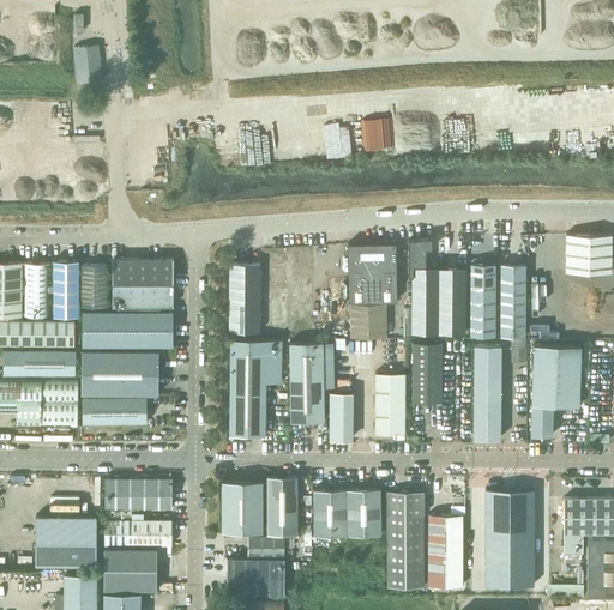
[(98,47),(74,49),(77,85),(101,83),(98,47)]
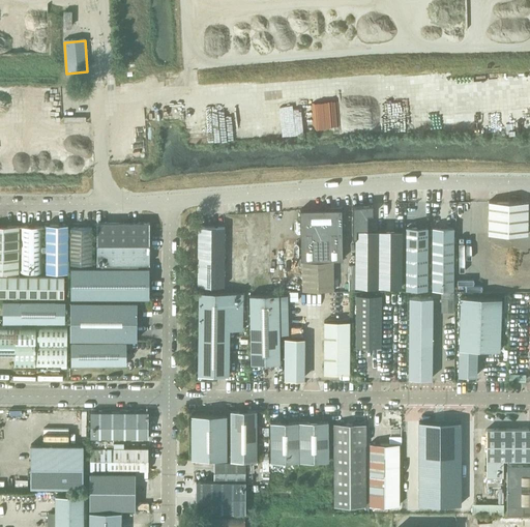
[(528,237),(528,205),(489,204),(489,237),(528,237)]
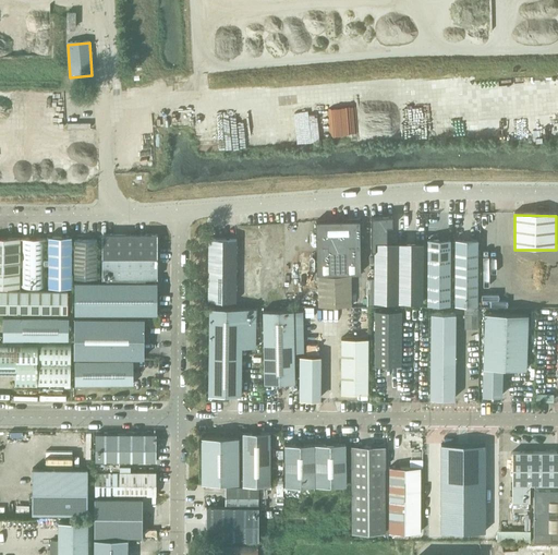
[(424,308),(425,240),(425,217),(404,217),(404,244),(386,244),(386,229),(392,229),(392,218),(371,220),(371,310),(391,310),(391,306),(402,306),(402,308),(424,308)]
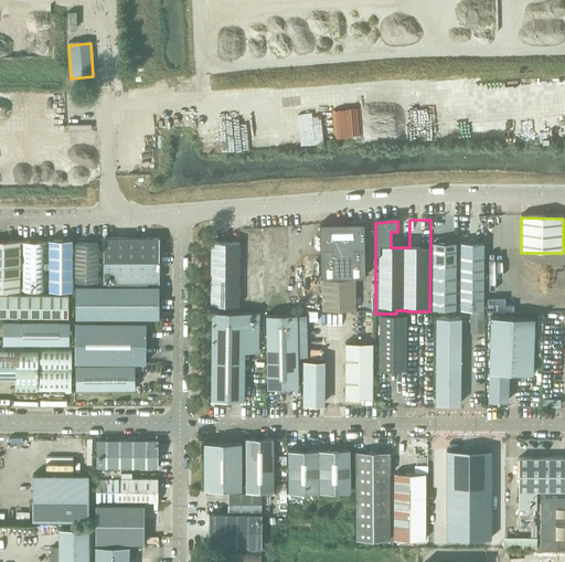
[(365,282),(364,225),(320,226),(321,282),(322,282),(355,282),(365,282)]
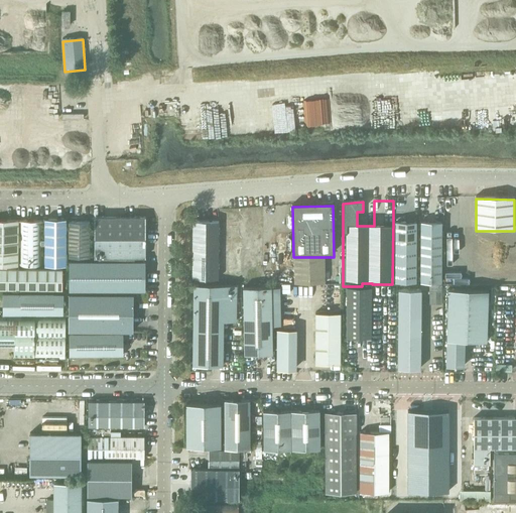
[(266,209),(242,210),(242,222),(267,221),(266,209)]
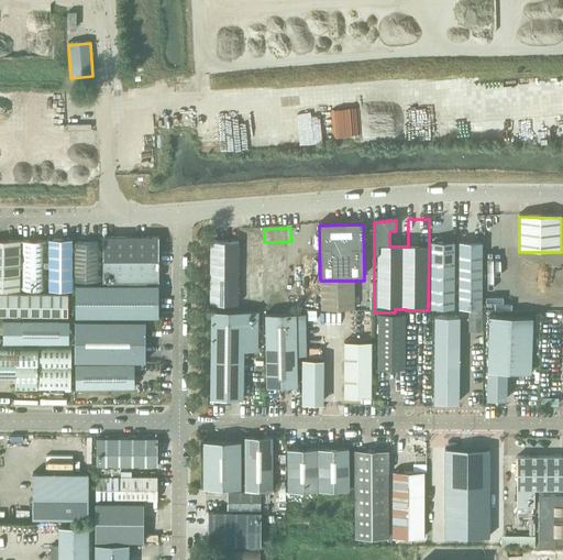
[(158,284),(158,250),(158,239),(103,239),(103,283),(158,284)]
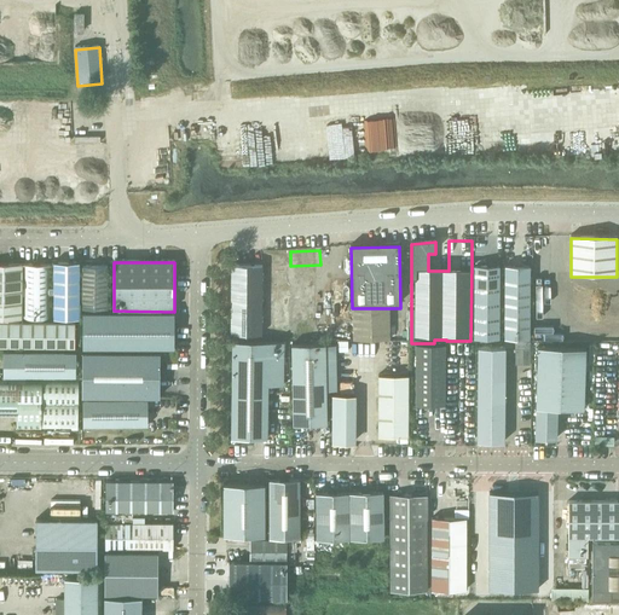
[(79,320),(79,265),(53,265),(53,320),(79,320)]
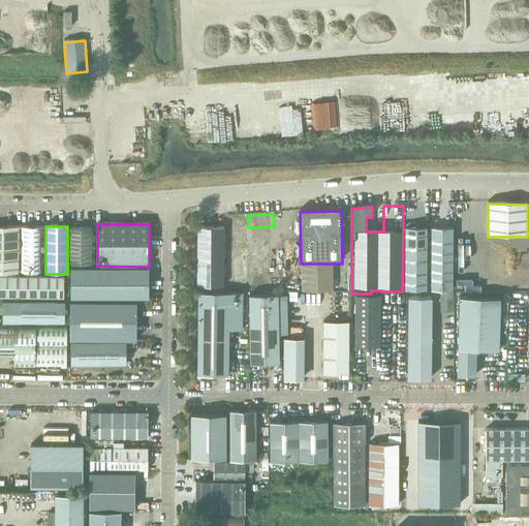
[(19,255),(19,247),(19,228),(0,227),(0,278),(7,278),(7,275),(19,275),(19,255)]
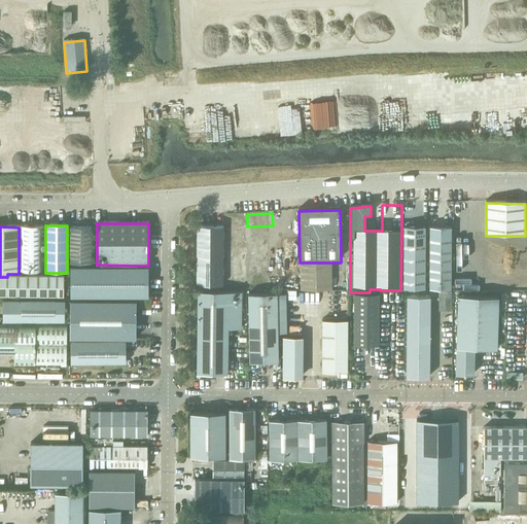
[(42,274),(42,228),(21,228),(21,246),(19,246),(19,254),(21,254),(21,274),(42,274)]
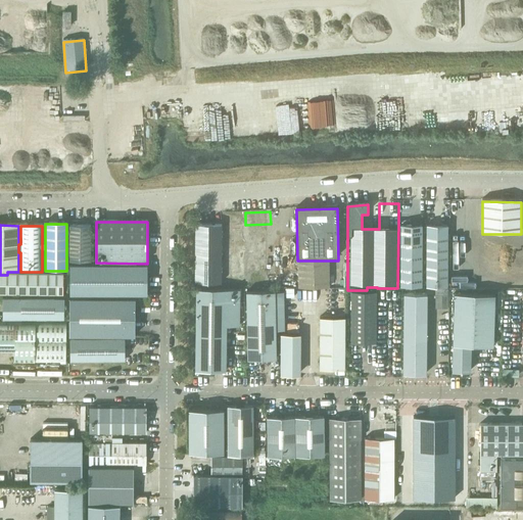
[(90,264),(91,227),(69,227),(69,264),(90,264)]
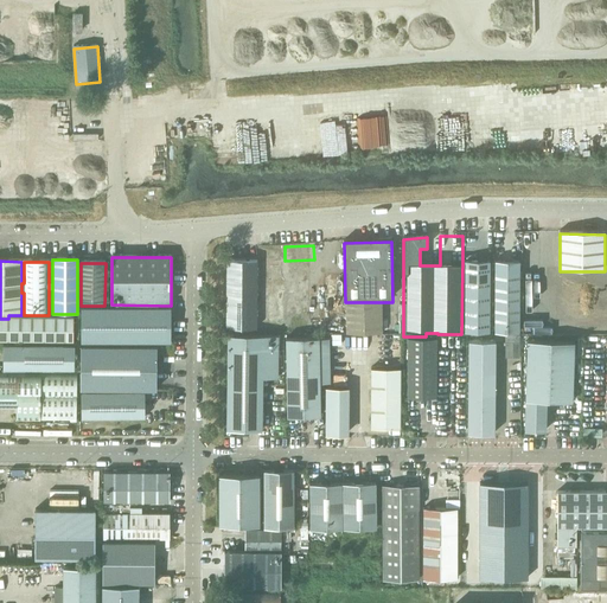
[(256,331),(257,263),(227,263),(227,331),(256,331)]
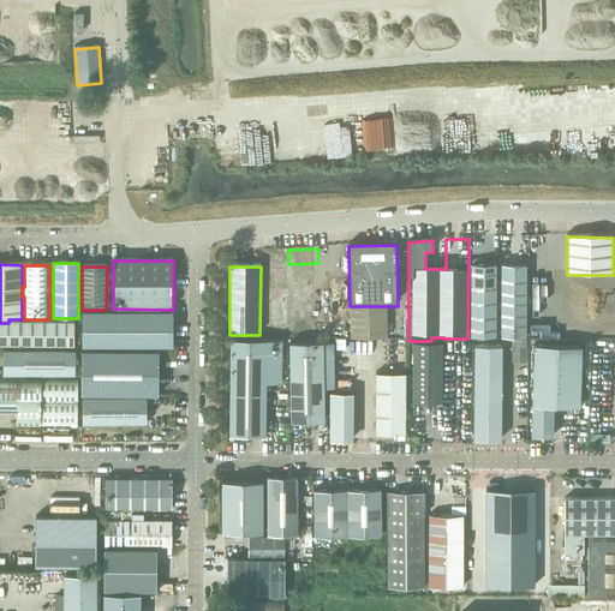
[(495,339),(496,267),(472,267),(471,339),(495,339)]
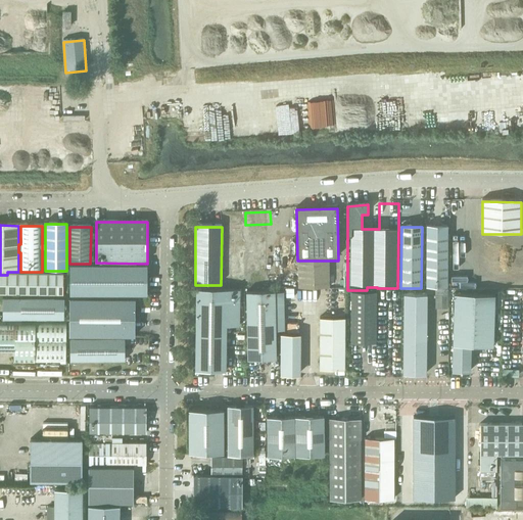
[(446,288),(447,227),(427,227),(426,288),(446,288)]
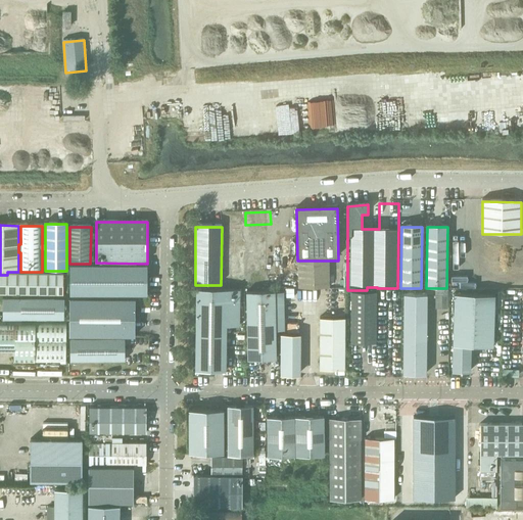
[(295,288),(295,240),(280,240),(280,264),(276,264),(276,288),(295,288)]
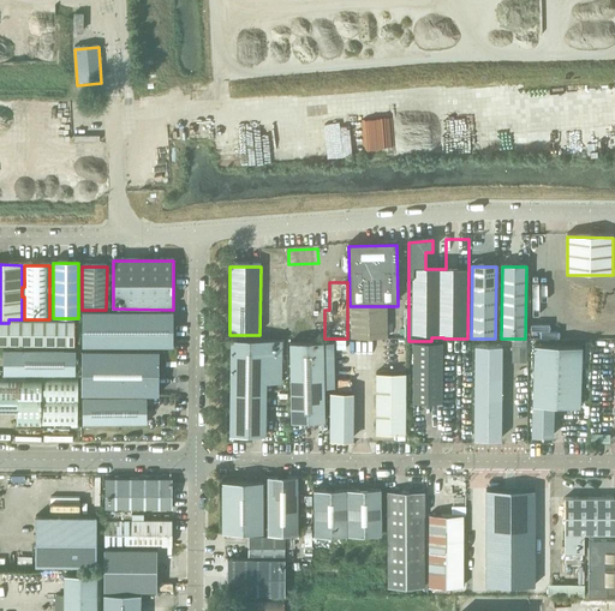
[(387,340),(387,306),(351,306),(351,340),(387,340)]
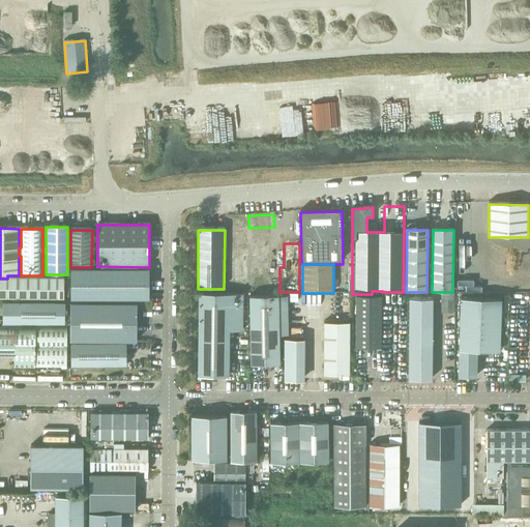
[(149,270),(70,270),(70,300),(136,300),(149,300),(149,270)]
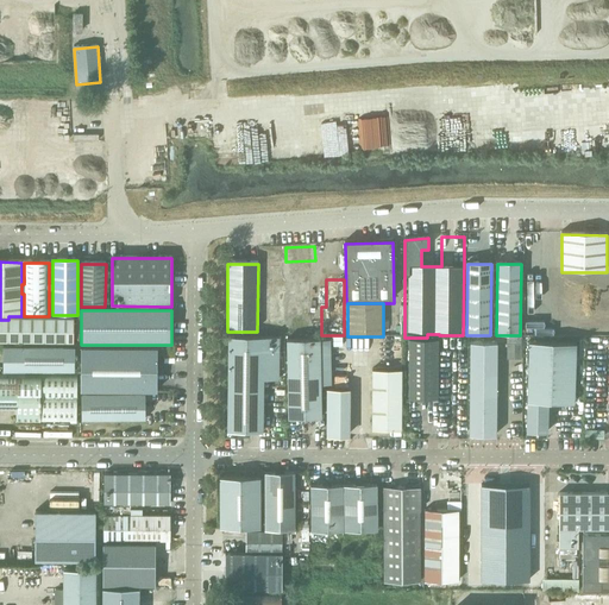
[(0,344),(74,345),(74,320),(8,320),(0,320),(0,344)]
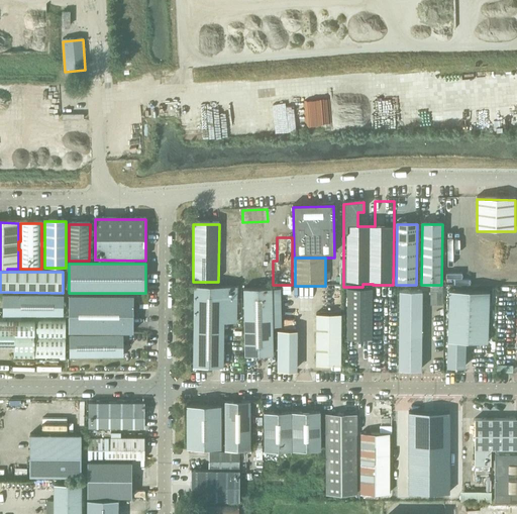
[(236,324),(237,289),(194,288),(193,323),(193,369),(223,369),(224,324),(236,324)]
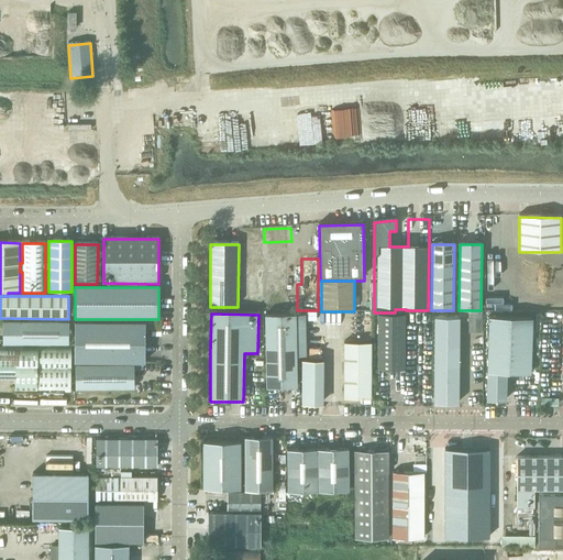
[(296,316),(265,316),(266,390),(297,388),(296,316)]
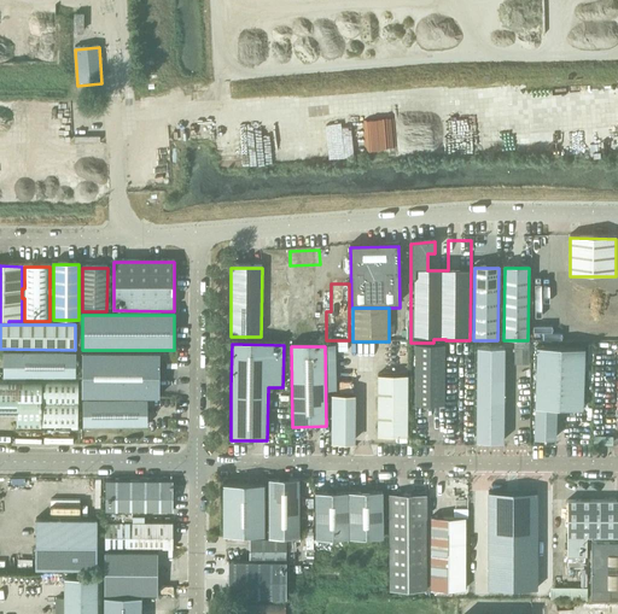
[(444,408),(444,348),(415,348),(415,408),(444,408)]
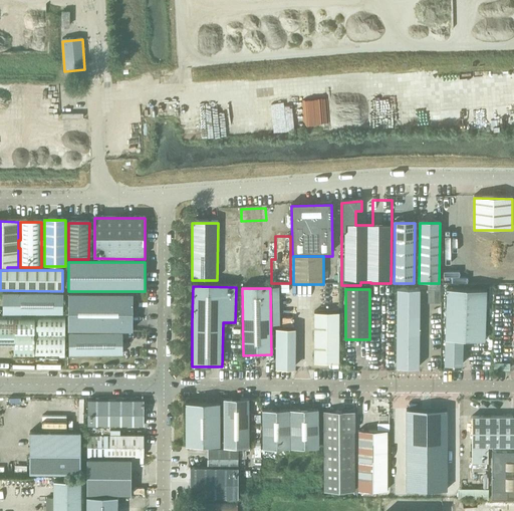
[(419,369),(419,291),(397,290),(397,369),(419,369)]
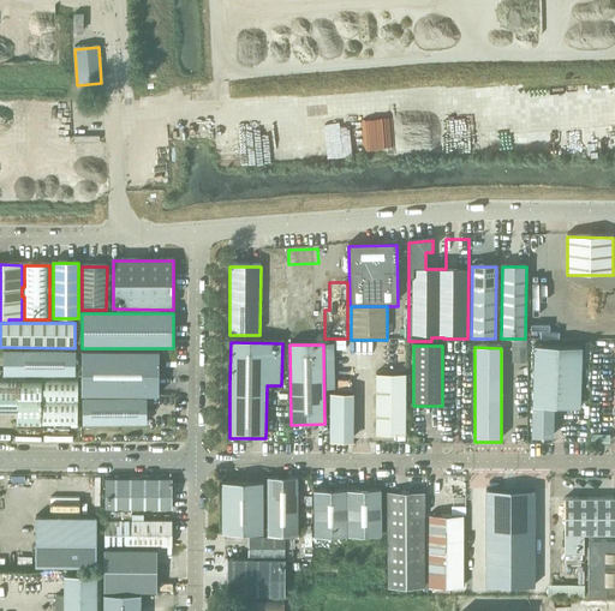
[(581,348),(533,347),(532,407),(531,437),(553,438),(554,408),(580,408),(581,348)]
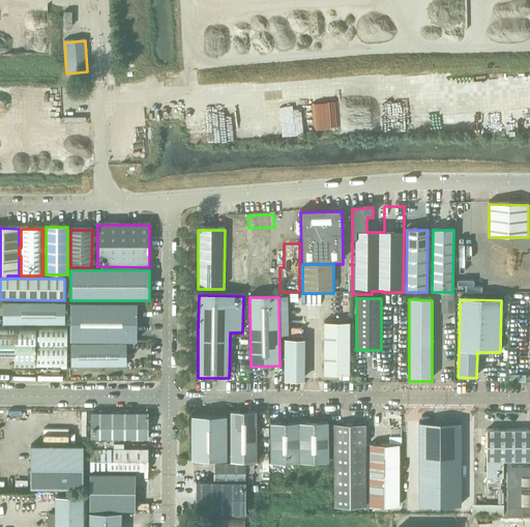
[(0,325),(63,326),(63,302),(0,301),(0,325)]
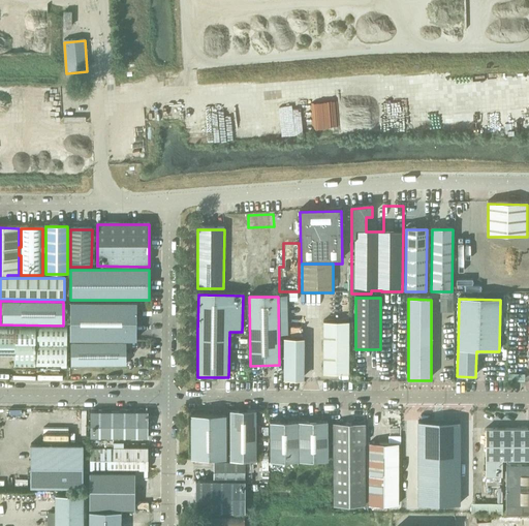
[(70,341),(135,341),(136,341),(136,304),(70,304),(70,341)]
